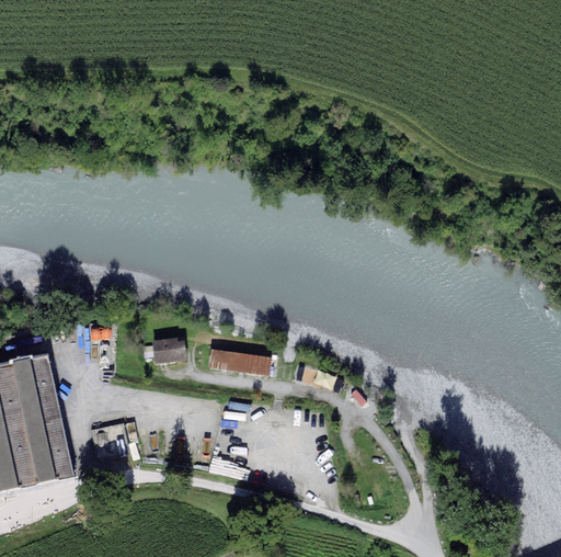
[(184,337),(152,340),(155,364),(186,361),(184,337)]
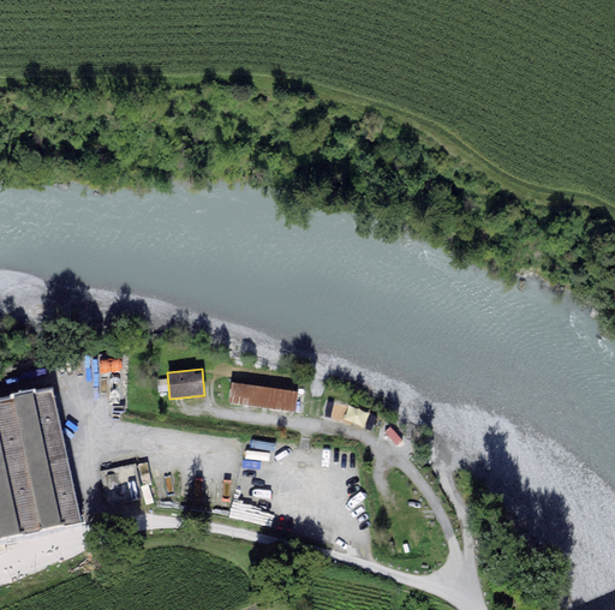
[(297,390),(231,382),(228,402),(293,412),(297,390)]
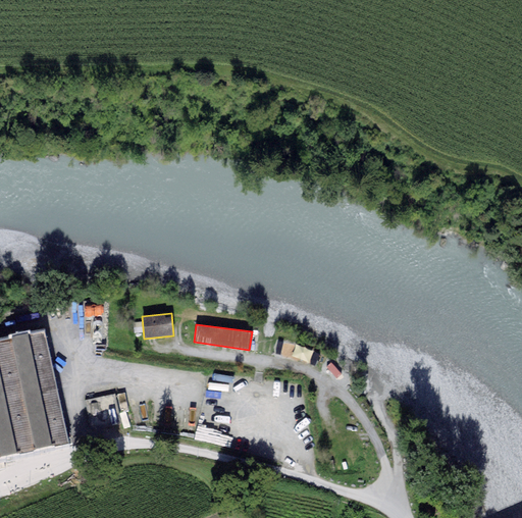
[(45,333),(0,343),(0,459),(69,445),(45,333)]
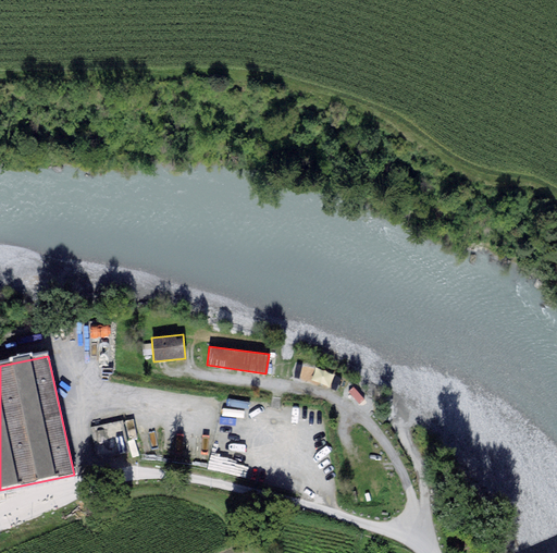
[(341,375),(325,369),(321,380),(336,385),(341,375)]
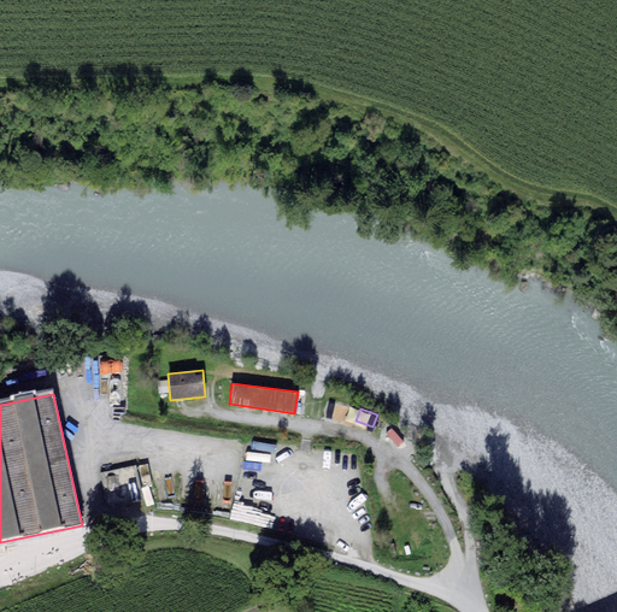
[(135,464),(100,471),(106,504),(141,496),(135,464)]
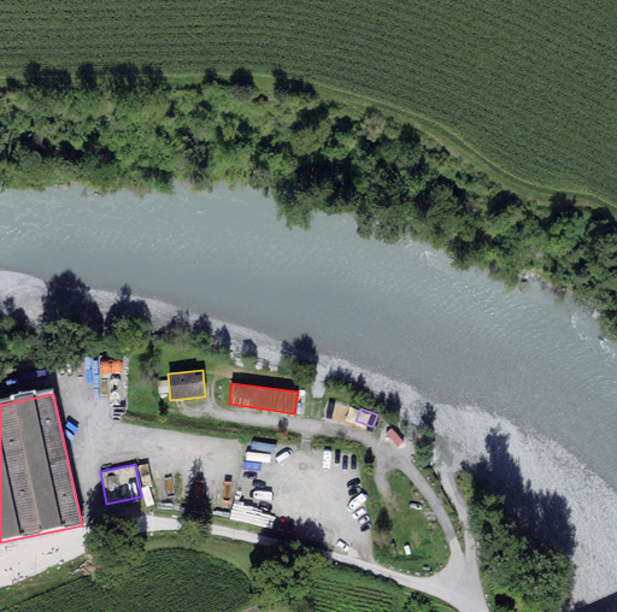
All buildings are outlined.
